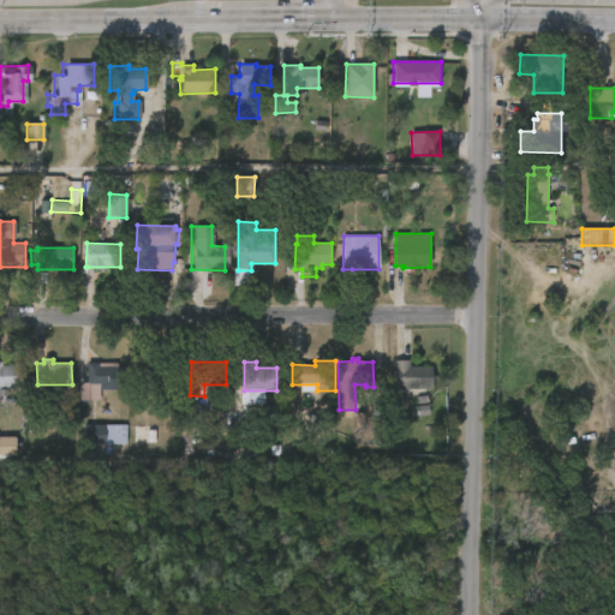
[(410,362),(410,368),(434,368),(434,390),(395,390),(395,362),(410,362)]
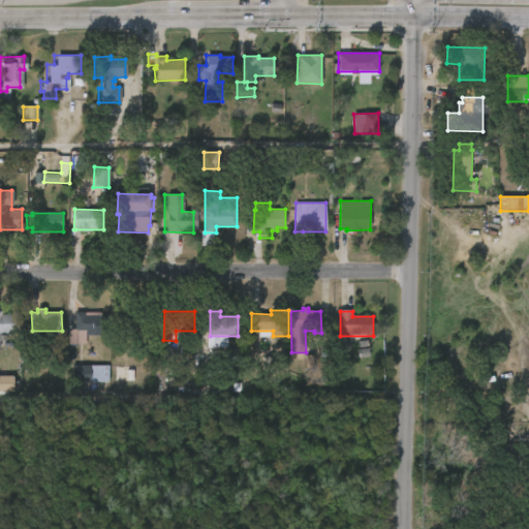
[(101,312),(101,319),(110,319),(110,336),(86,337),(86,345),(68,345),(68,330),(74,330),(74,312),(101,312)]
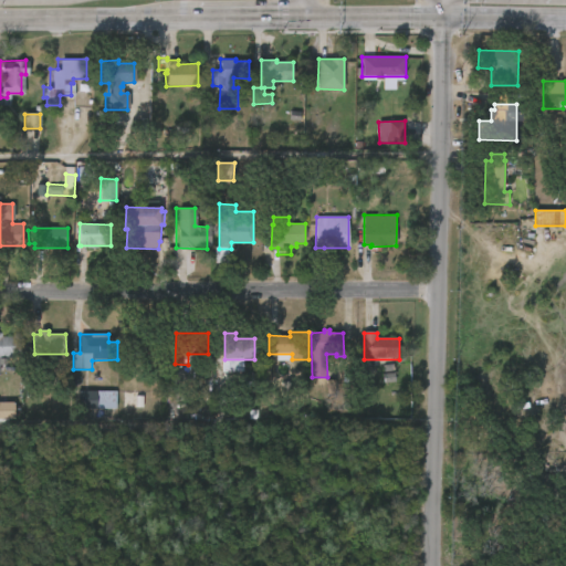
[(147,334),(147,336),(161,335),(161,353),(129,354),(129,334),(147,334)]
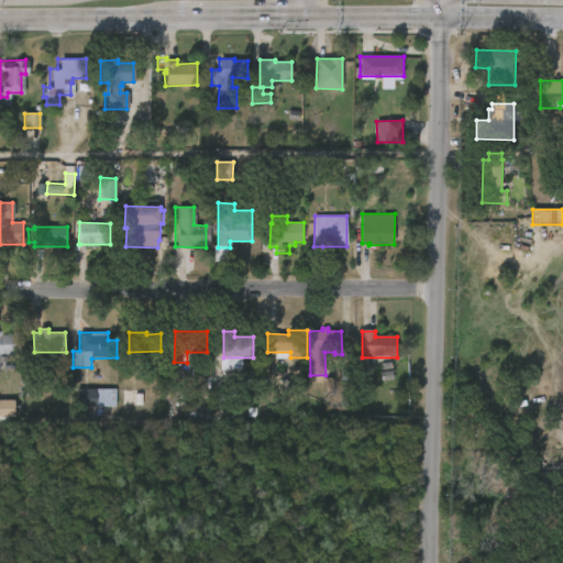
[(0,334),(13,334),(13,354),(0,354),(0,334)]
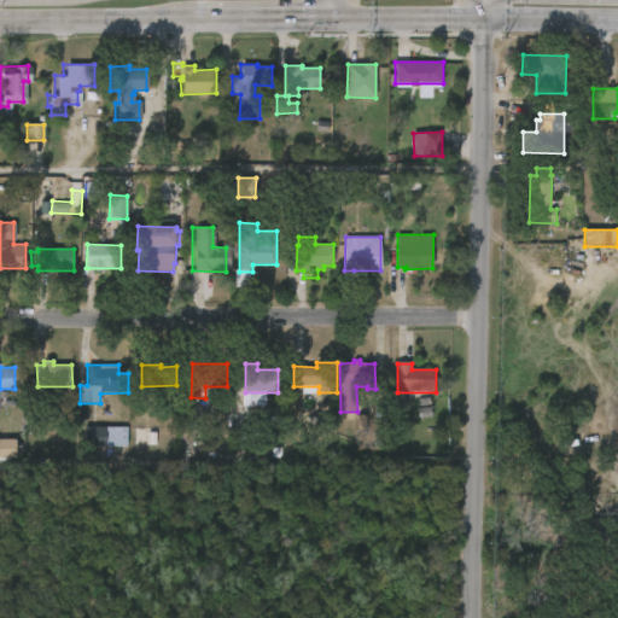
[(105,447),(86,447),(86,427),(127,427),(127,447),(105,447)]
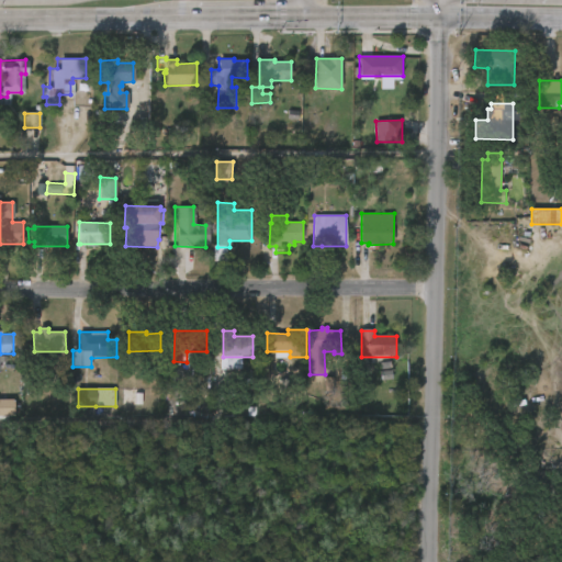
[(13,400),(0,398),(0,416),(14,416),(13,400)]
